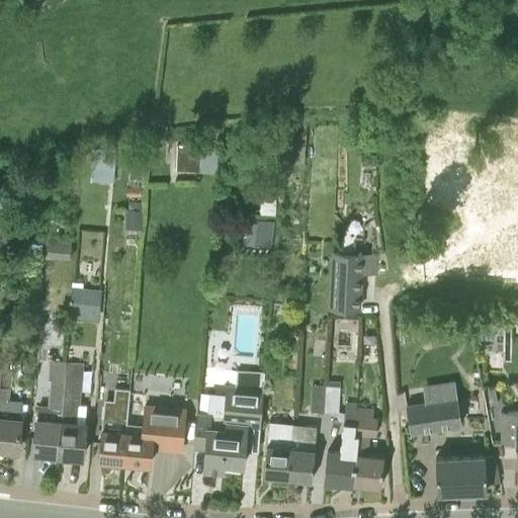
[(198,170),(218,171),(219,139),(200,138),(200,146),(198,170)]
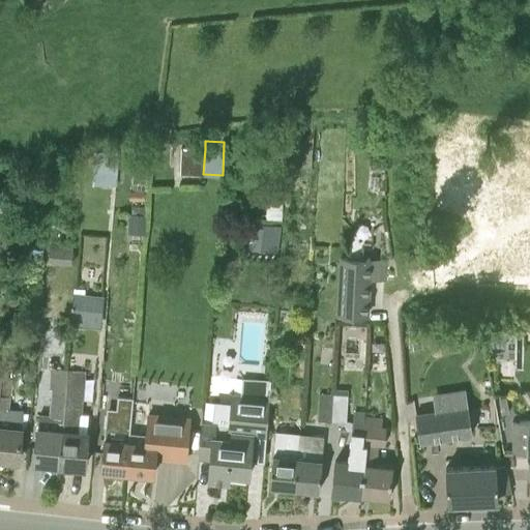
[(203,174),(205,149),(181,147),(180,173),(203,174)]
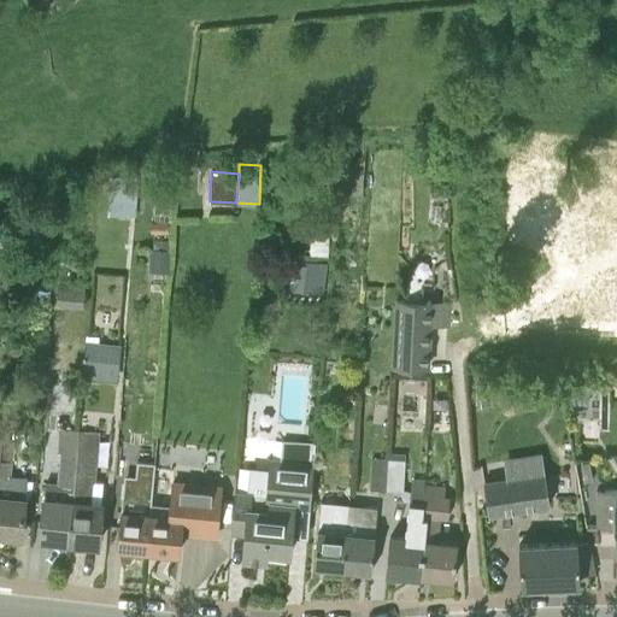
[(111,175),(109,205),(136,205),(140,175),(111,175)]
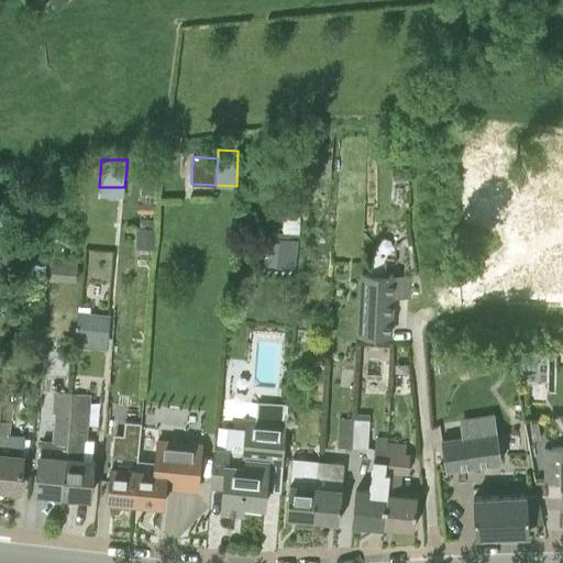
[(138,213),(153,213),(154,203),(138,203),(138,213)]
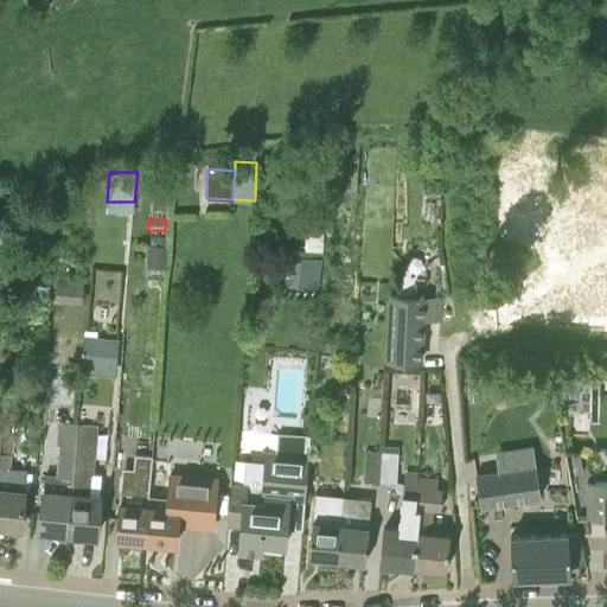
[(305,249),(323,250),(324,228),(306,228),(305,249)]
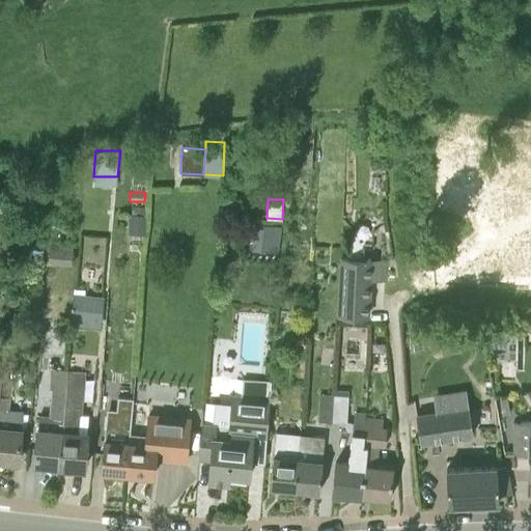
[(130,214),(129,225),(145,227),(146,207),(132,206),(132,214),(130,214)]
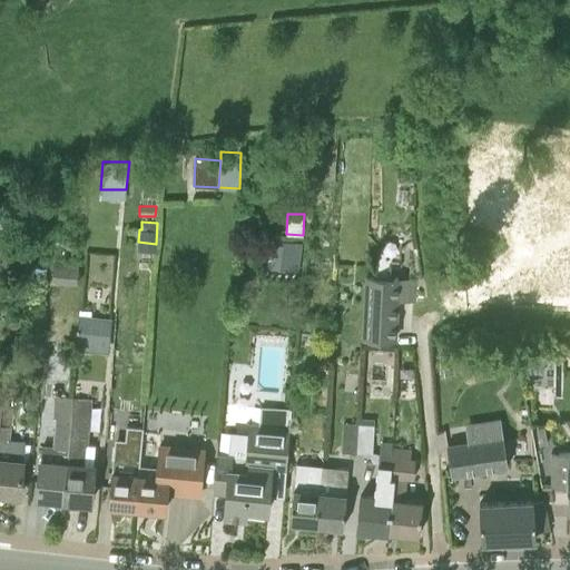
[(290,271),(294,242),(273,241),(271,268),(290,271)]
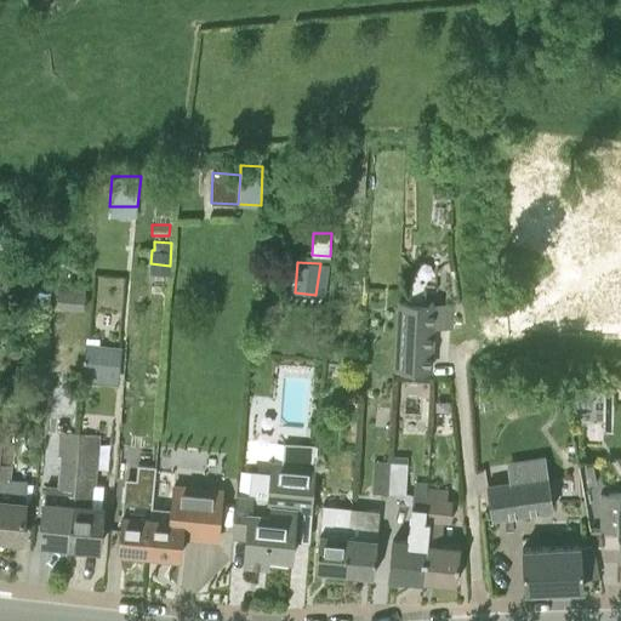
[(84,311),(86,286),(58,285),(56,308),(84,311)]
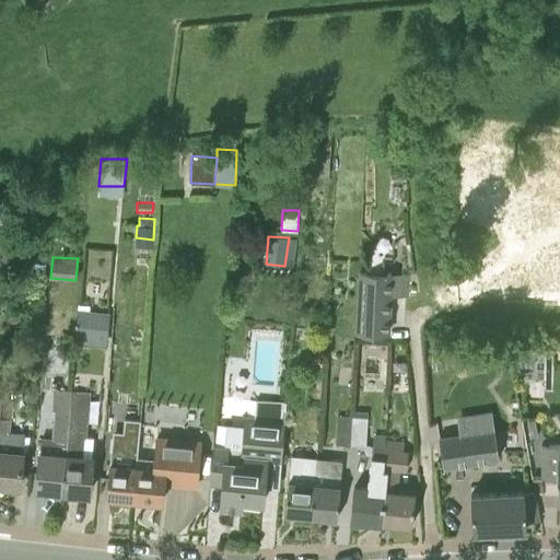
[(361,272),(358,331),(388,333),(391,273),(368,272),(361,272)]
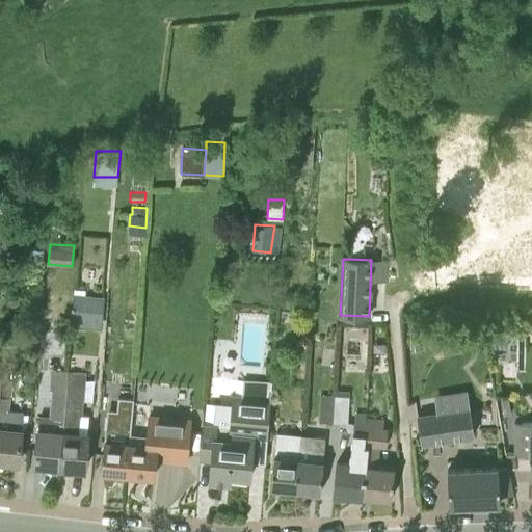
[(102,328),(104,297),(73,295),(71,326),(102,328)]
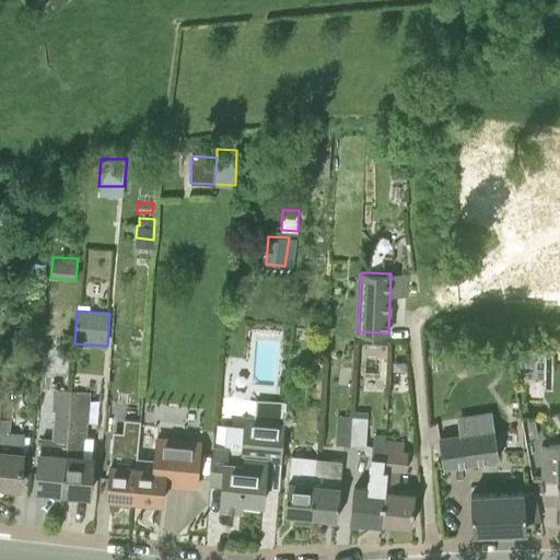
[(387,359),(387,340),(364,340),(364,358),(387,359)]
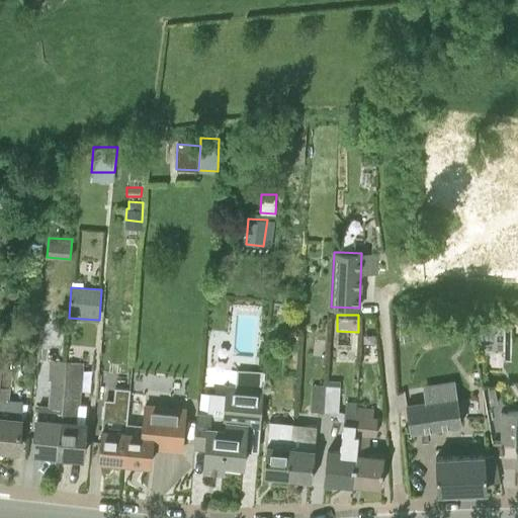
[(4,335),(2,360),(20,362),(23,336),(4,335)]
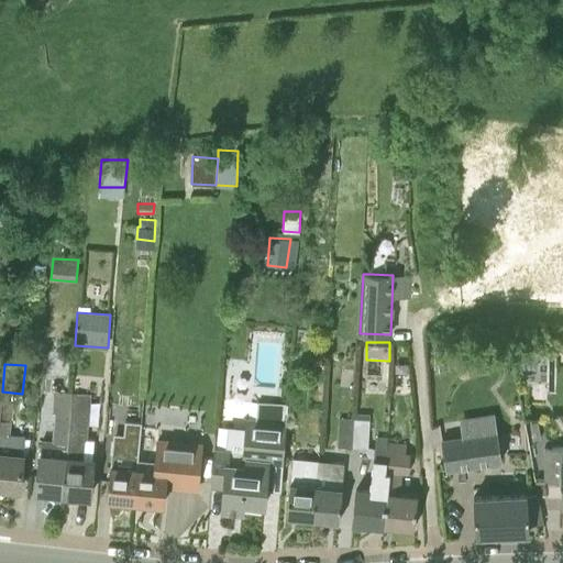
[(64,494),(74,392),(53,390),(51,412),(55,412),(52,440),(42,439),(37,492),(64,494)]
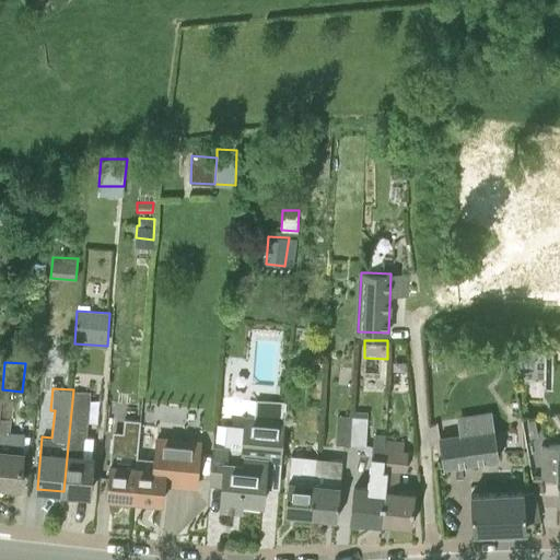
[(89,494),(94,439),(79,439),(83,391),(73,389),(63,491),(89,494)]
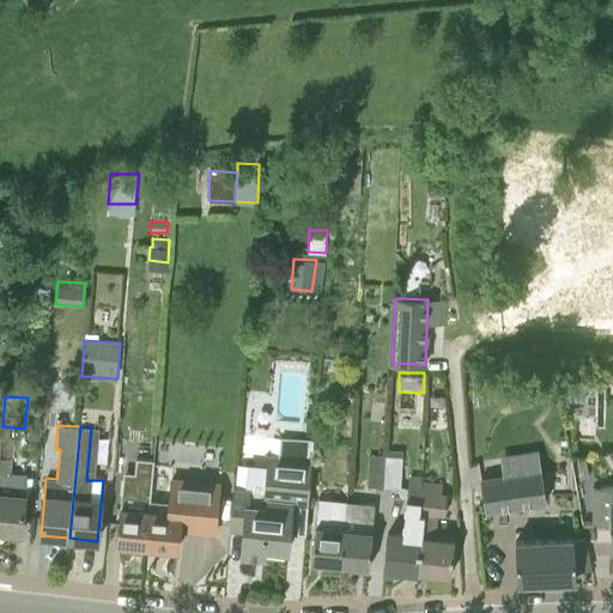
[(0,530),(22,533),(26,475),(26,474),(11,473),(13,439),(0,438),(0,441),(0,530)]
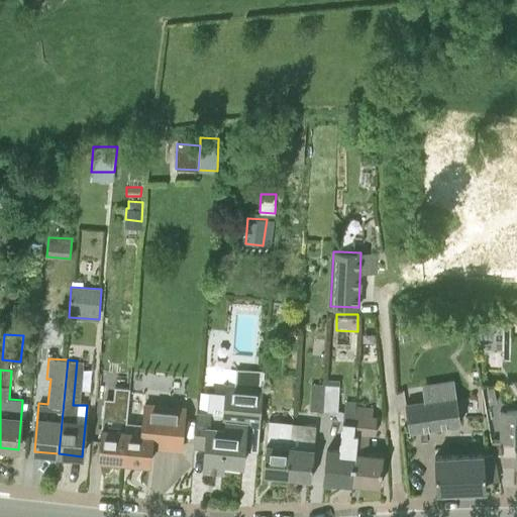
[(225,383),(222,412),(197,410),(193,446),(206,447),(204,469),(223,470),(224,462),(243,463),(246,427),(260,427),(264,387),(225,383)]
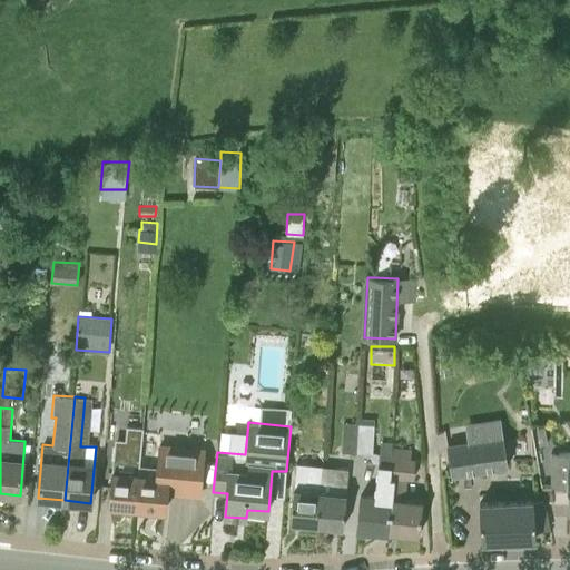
[(357,452),(360,424),(344,423),(342,452),(357,452)]
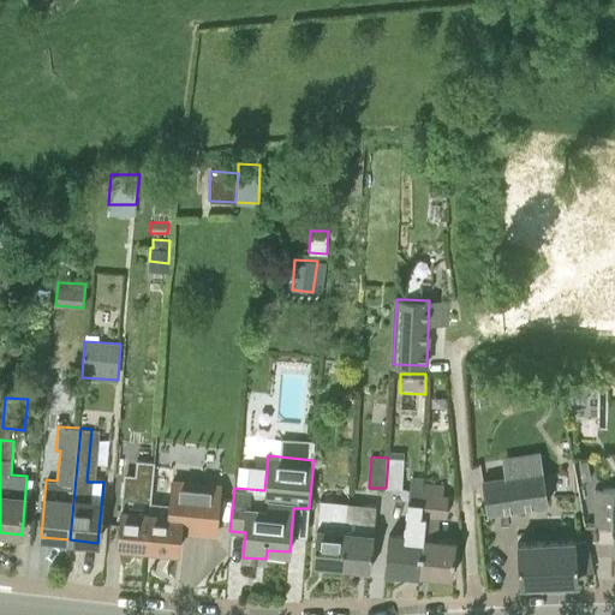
[(388,458),(386,488),(402,489),(404,459),(388,458)]
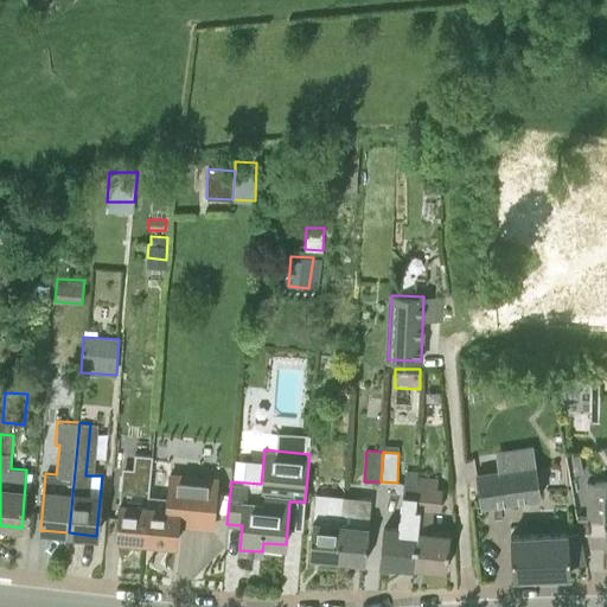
[(134,453),(133,468),(122,467),(115,537),(144,541),(151,455),(134,453)]
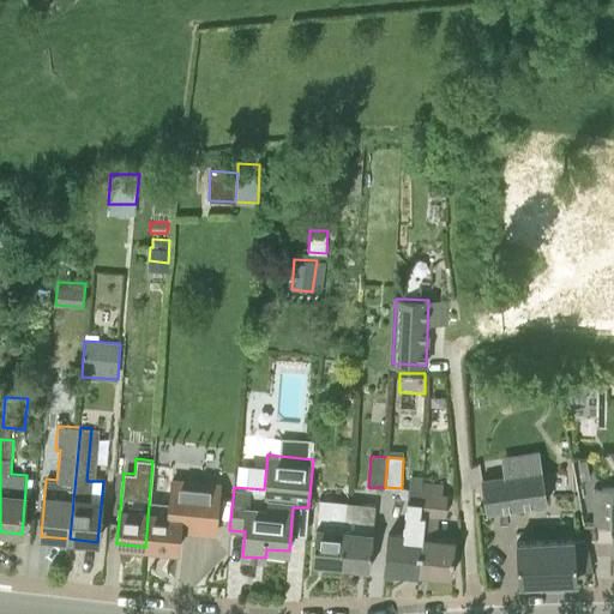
[(151,500),(152,493),(155,461),(152,461),(145,547),(178,549),(180,530),(215,534),(220,486),(172,481),(169,503),(151,500)]
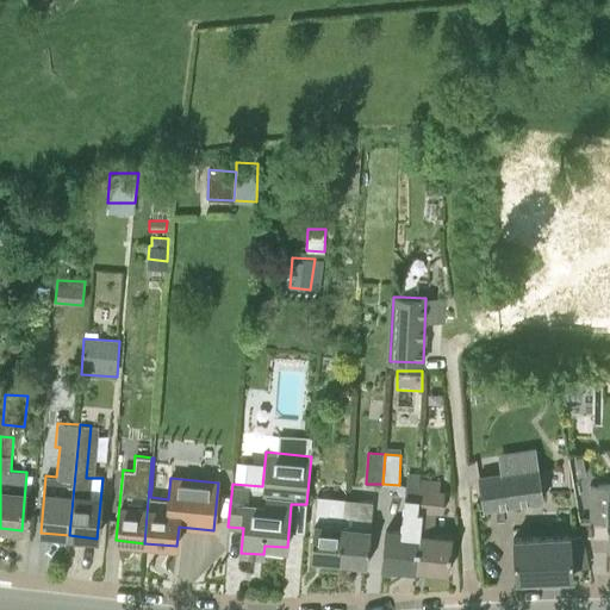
[(478,477),(483,509),(543,498),(539,467),(478,477)]
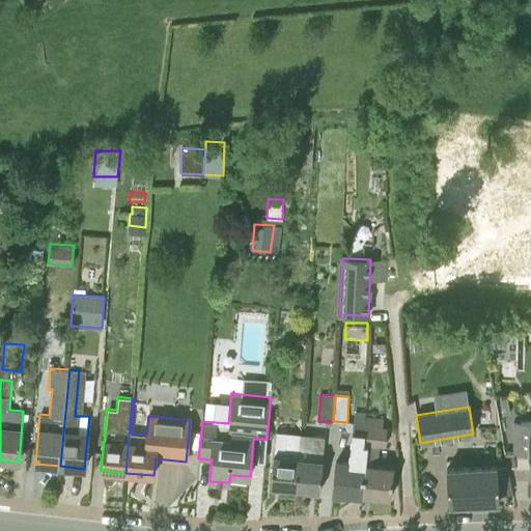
[(365,417),(364,424),(361,423),(361,434),(353,432),(348,462),(336,459),(333,493),(362,496),(366,417),(365,417)]
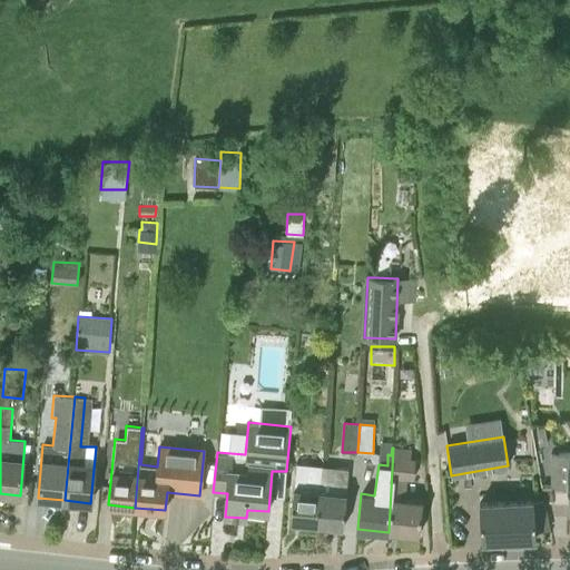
[(414,478),(414,472),(415,459),(410,458),(411,450),(393,448),(389,532),(419,534),(422,501),(401,499),(402,492),(404,492),(406,478),(414,478)]
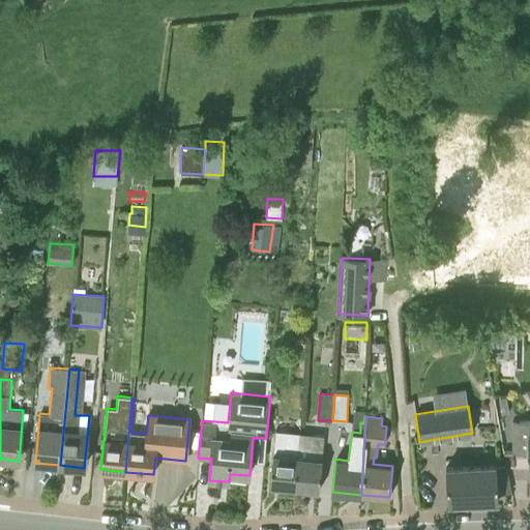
[(529,421),(512,421),(512,452),(527,452),(527,470),(529,470),(529,421)]
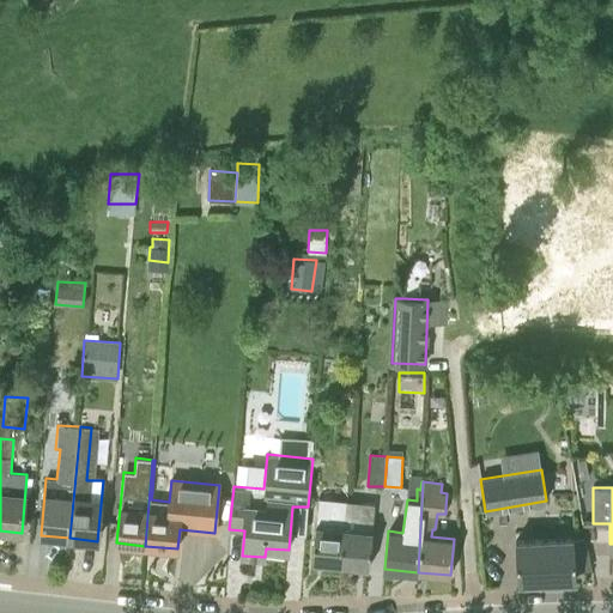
[(341,565),(346,501),(317,498),(313,562),(341,565)]
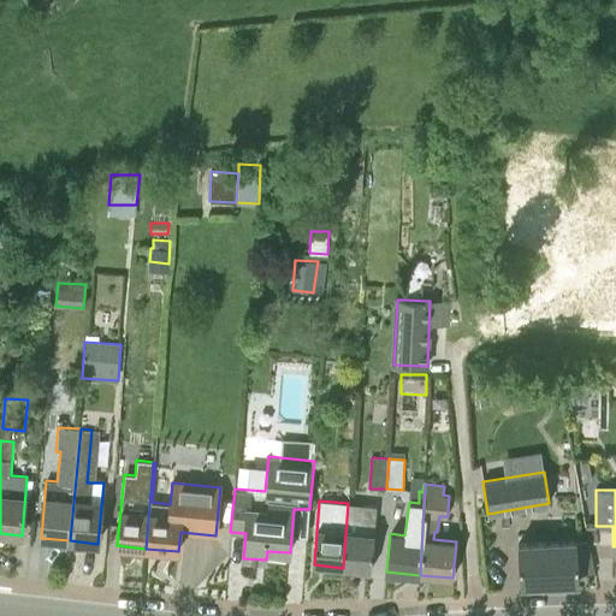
[(371,570),(377,507),(348,503),(343,568),(371,570)]
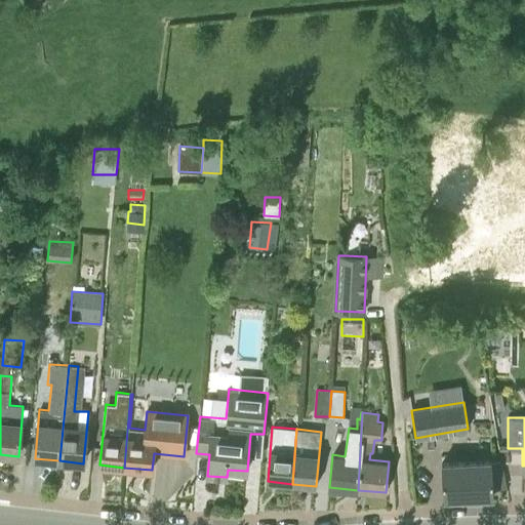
[(490,496),(490,497),(492,497),(492,496),(493,496),(493,488),(506,488),(502,460),(494,460),(442,463),(444,498),(445,498),(447,498),(463,497),(463,498),(466,498),(466,497),(472,497),(473,497),(475,497),(489,496),(490,496)]
